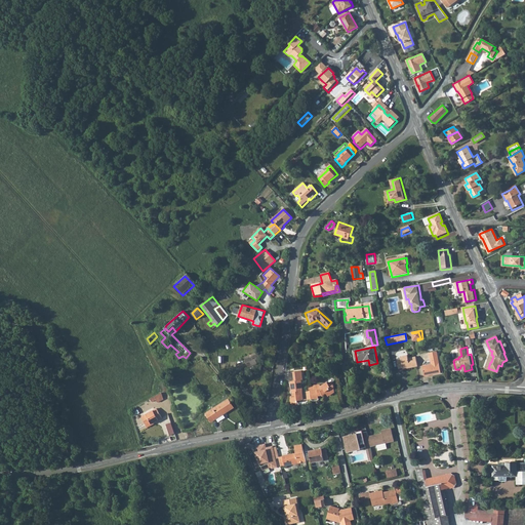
[(426,376),(432,375),(432,373),(434,373),(434,374),(442,373),(438,351),(430,353),(432,364),(425,365),(423,367),(426,376)]
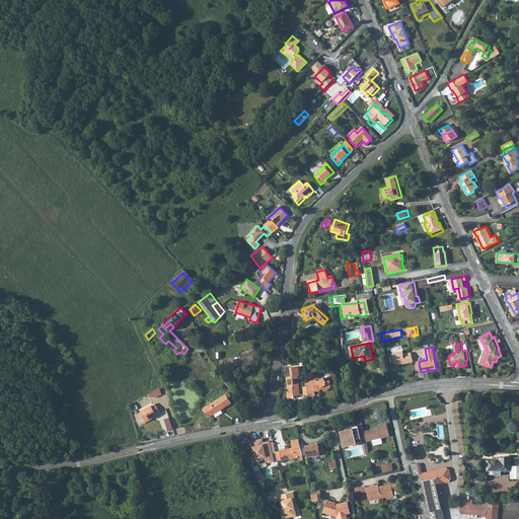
[(447,350),(448,357),(450,355),(453,355),(453,353),(456,352),(455,348),(447,350)]
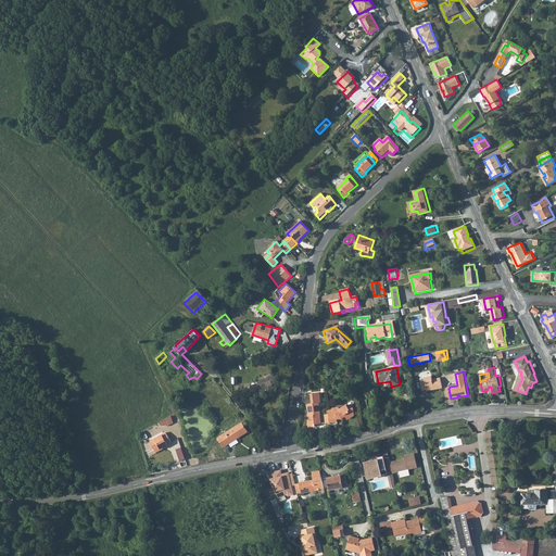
[(263,383),(267,393),(281,387),(277,377),(263,383)]
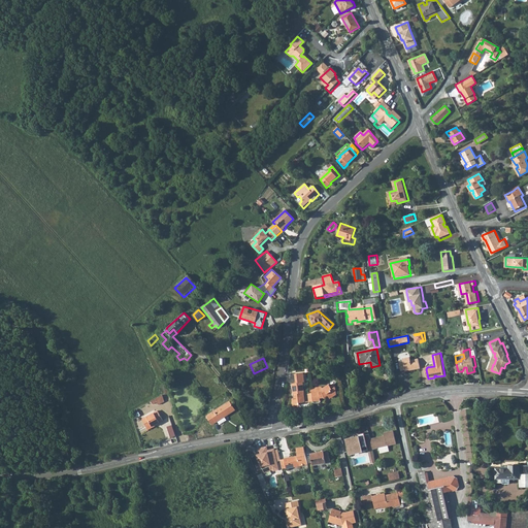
[(401,371),(406,370),(408,370),(409,371),(421,369),(419,359),(411,361),(410,358),(403,359),(404,362),(400,363),(401,371)]
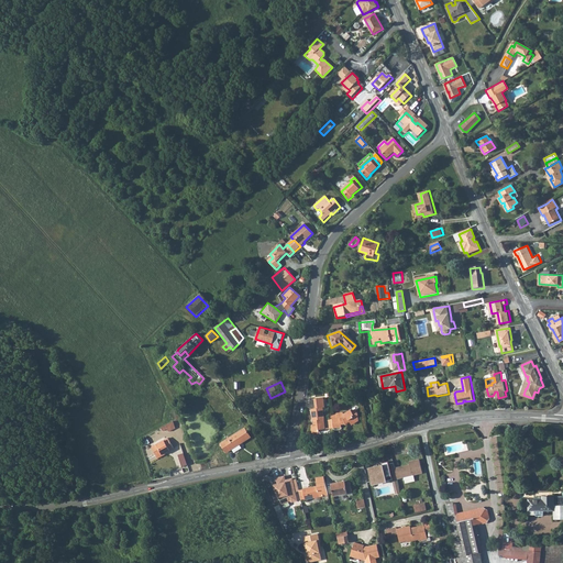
[(318,410),(313,411),(316,422),(317,422),(318,427),(313,428),(315,435),(321,434),(321,432),(328,431),(327,421),(327,420),(324,409),(327,409),(324,399),(316,401),(318,410)]
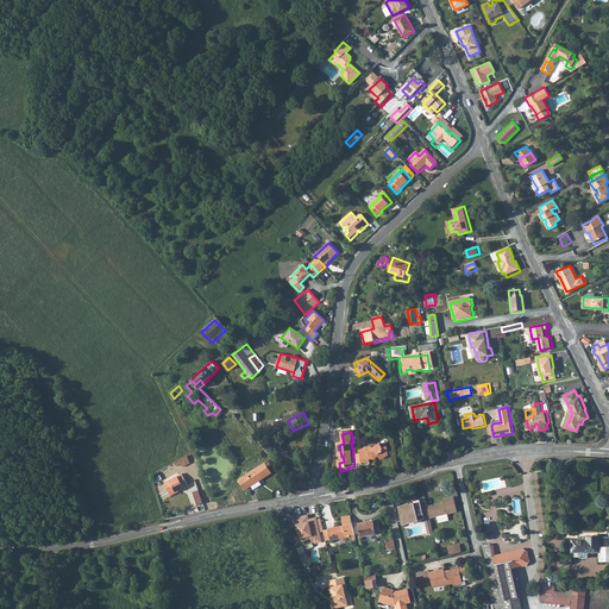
[(372,447),(360,450),(362,454),(363,464),(371,463),(371,460),(376,459),(378,457),(377,457),(380,454),(383,460),(390,454),(389,449),(387,445),(383,447),(382,446),(381,444),(374,449),(372,447)]
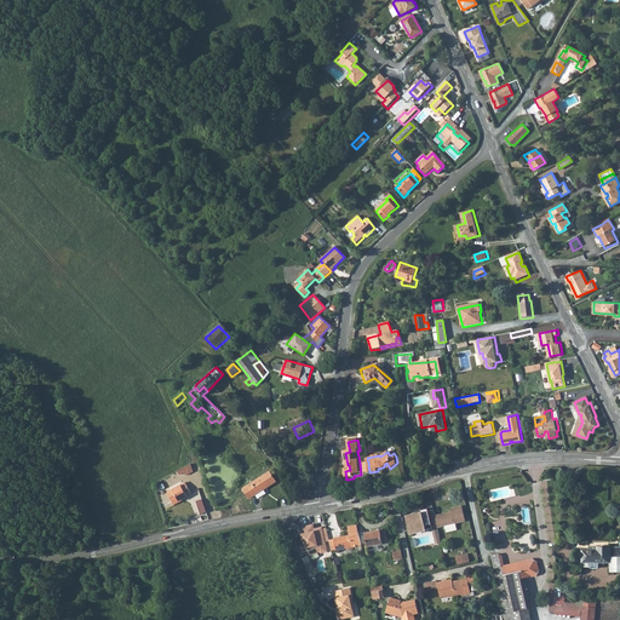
[(184,469),(179,471),(181,475),(185,472),(187,476),(195,471),(193,464),(184,469)]
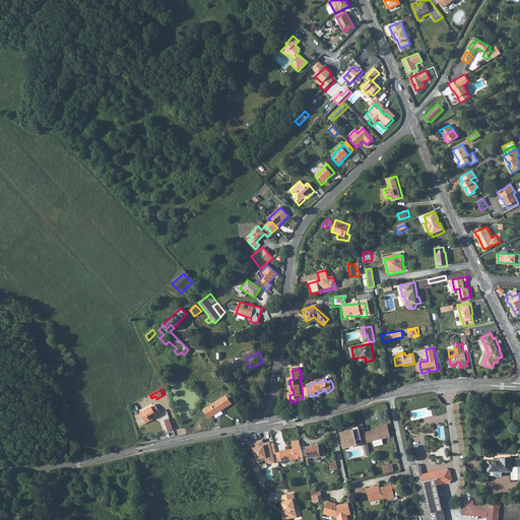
[(226,394),(204,408),(209,417),(233,403),(226,394)]
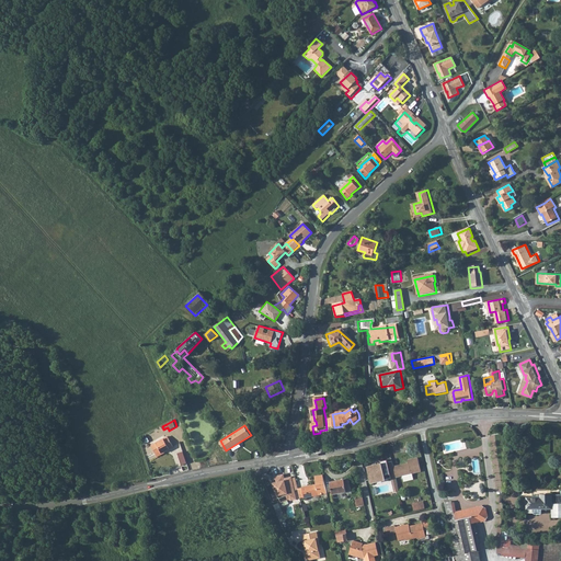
[(168,436),(151,446),(157,456),(173,447),(168,436)]
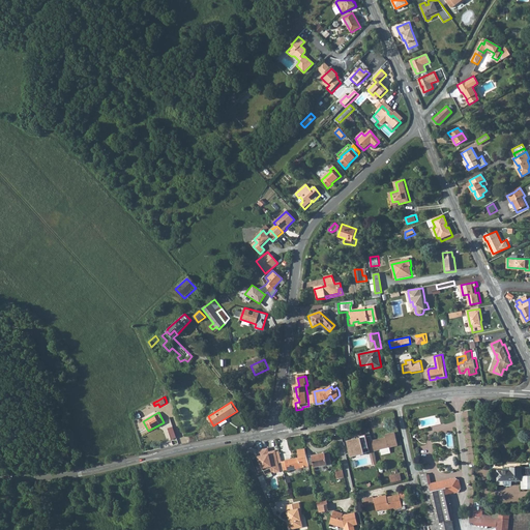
[(169,428),(172,439),(177,437),(174,425),(169,428)]
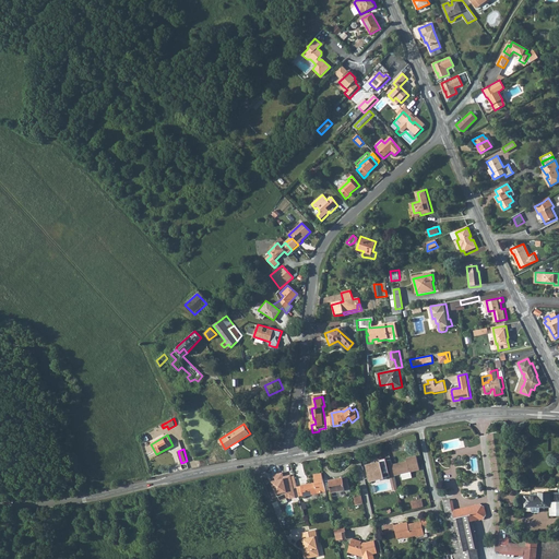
[(399,463),(392,465),(395,475),(402,474),(403,479),(413,477),(411,472),(420,470),(417,456),(407,459),(407,461),(408,463),(399,465),(399,463)]
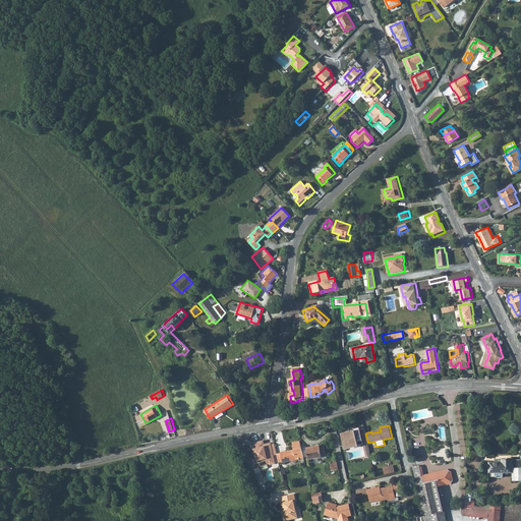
[(365,433),(364,428),(360,429),(359,427),(353,428),(354,432),(351,432),(351,431),(341,433),(344,445),(345,448),(354,446),(353,443),(362,441),(363,444),(363,446),(368,445),(368,443),(365,433)]
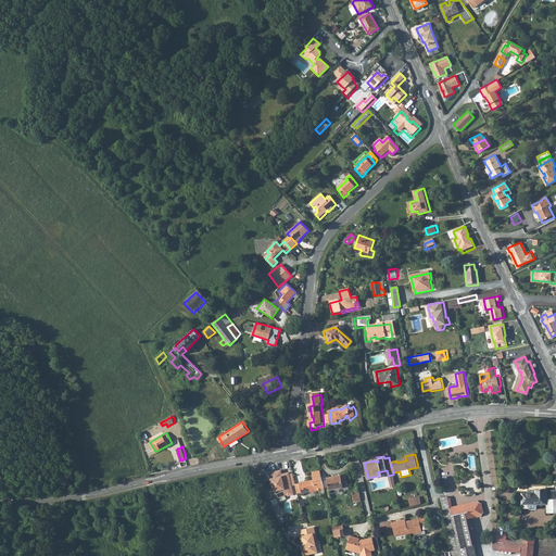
[(294,495),(289,475),(282,476),(281,471),(273,474),(270,478),(279,498),(288,495),(289,496),(294,495)]
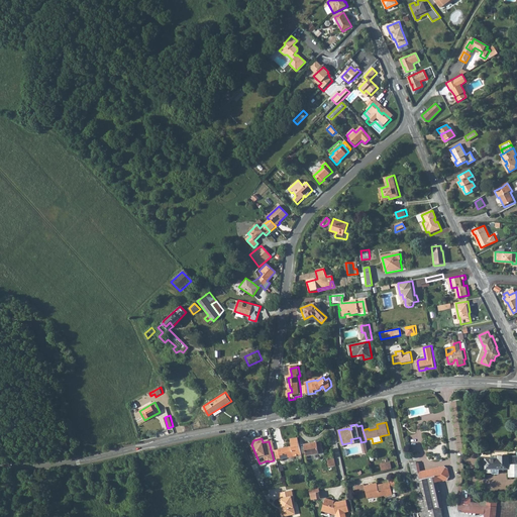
[(293,447),(281,449),(282,459),(290,457),(290,460),(296,459),(295,456),(302,455),(298,438),(291,440),(293,447)]
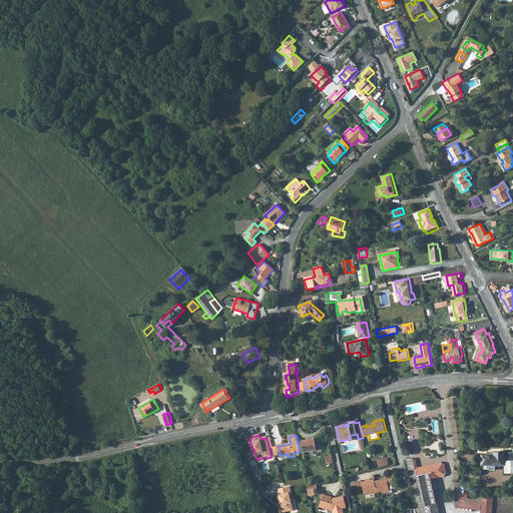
[(321,438),(304,442),(306,452),(323,449),(321,438)]
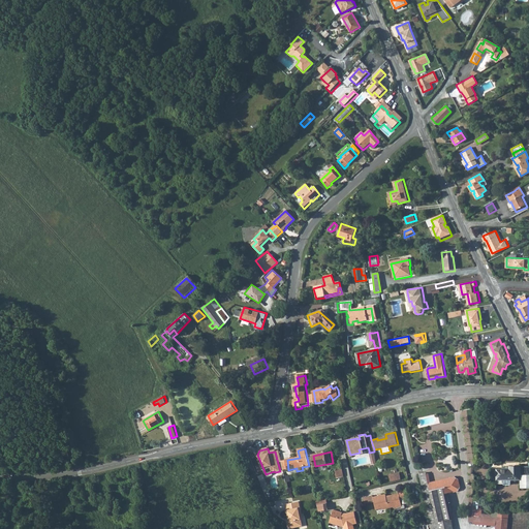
[(496,468),(496,478),(519,479),(519,488),(526,488),(528,485),(528,466),(509,465),(509,468),(496,468)]
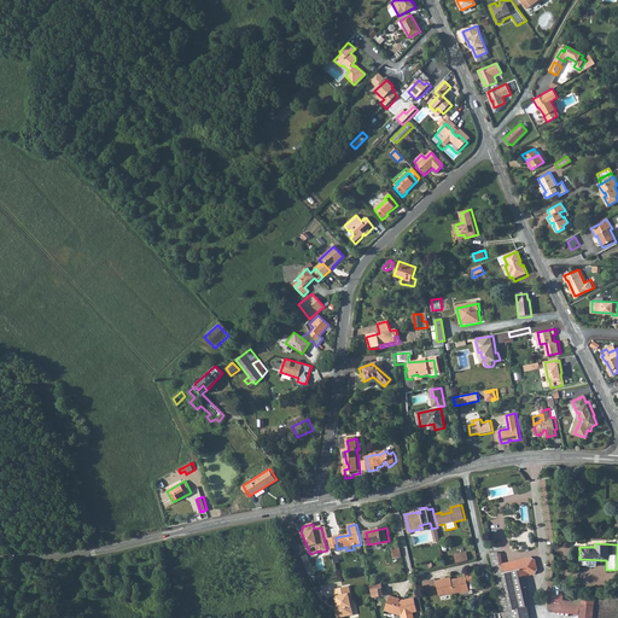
[(497,546),(490,548),(494,564),(528,557),(526,553),(502,558),(500,548),(497,548),(497,546)]
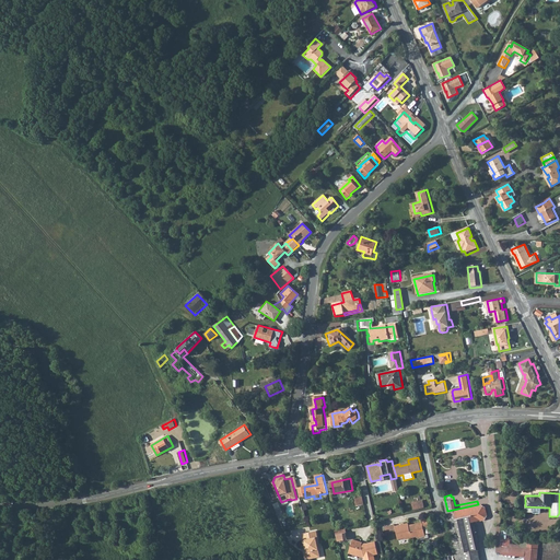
[(364,505),(362,498),(356,499),(357,506),(364,505)]
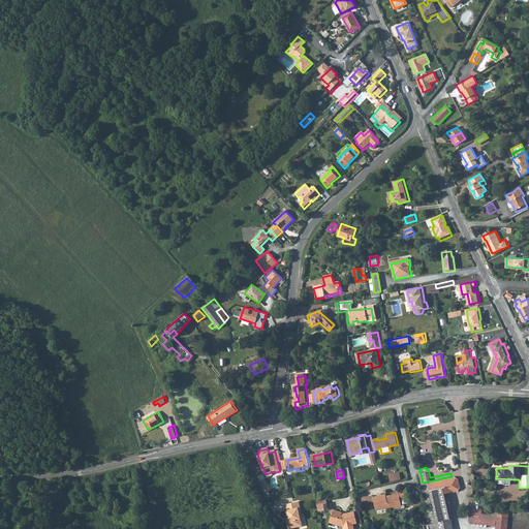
[(400,472),(390,474),(391,481),(401,479),(400,472)]
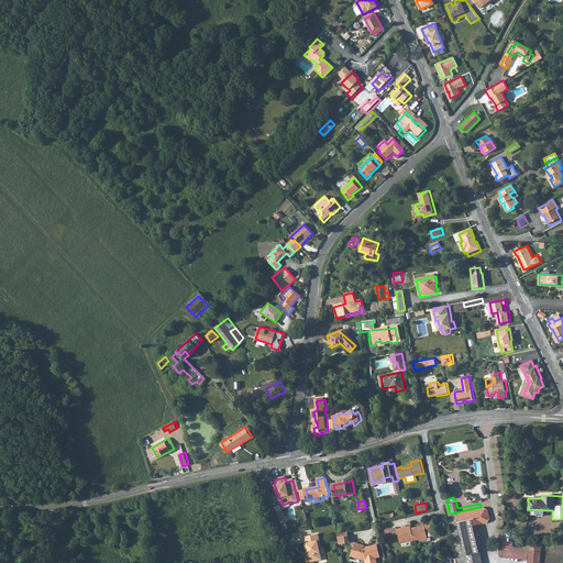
[(481,507),(450,514),(459,551),(479,547),(482,547),(478,530),(476,519),(483,518),(481,507)]
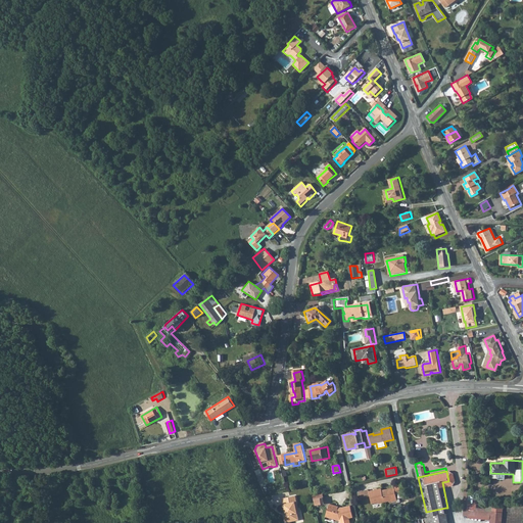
[(381,488),(369,490),(370,495),(372,504),(384,501),(385,502),(397,500),(395,492),(394,487),(382,489),(381,488)]
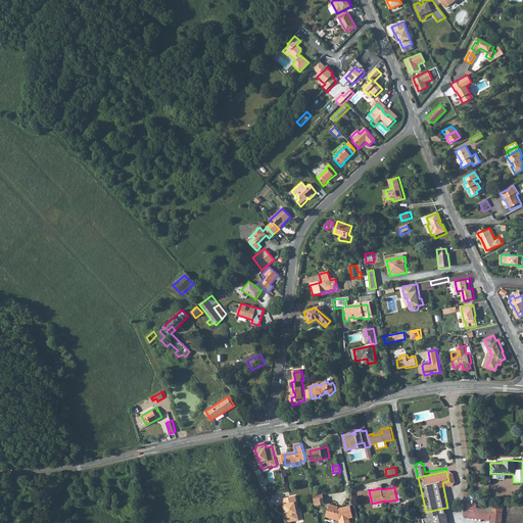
[(502,522),(504,506),(486,504),(486,508),(476,507),(477,493),(465,492),(464,518),(490,519),(489,522),(502,522)]
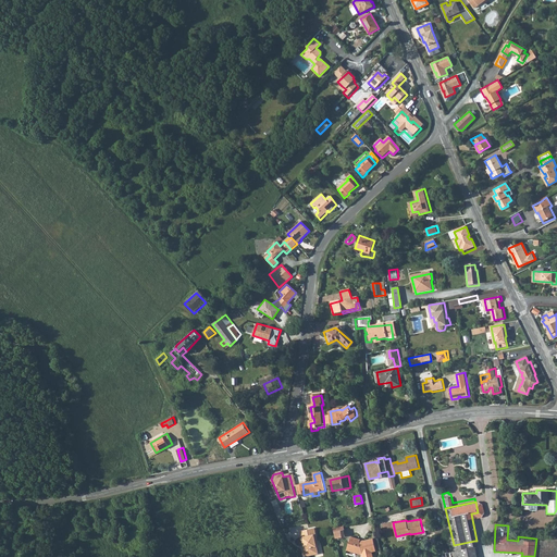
[(313,530),(301,532),(302,539),(301,539),(304,547),(305,551),(302,551),(304,556),(308,556),(317,555),(314,543),(316,542),(313,530)]
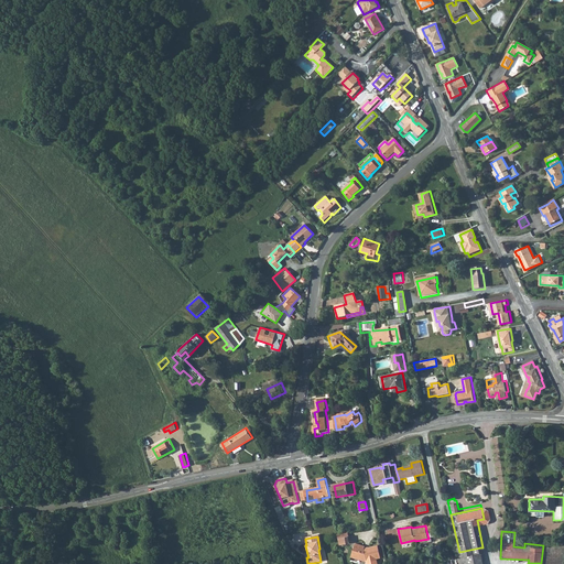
[(355,544),(350,556),(366,562),(367,562),(380,559),(378,546),(368,549),(364,550),(365,548),(355,544)]
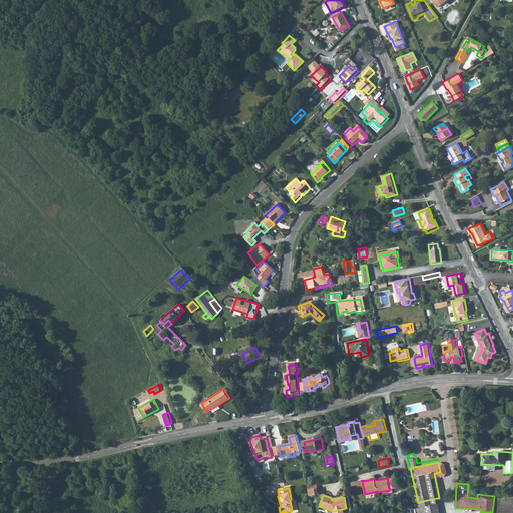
[(440,512),(437,498),(419,505),(420,512),(440,512)]
